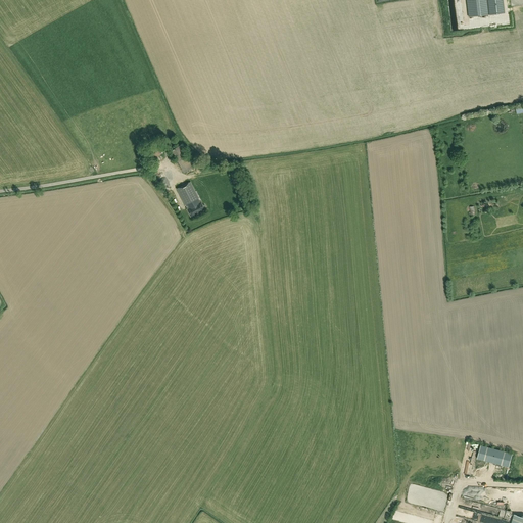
[(466,0),(469,17),(490,15),(487,0),(466,0)]
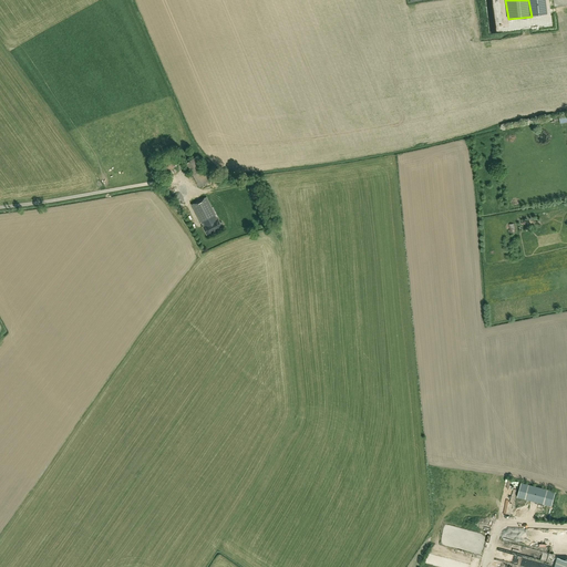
[(192,157),(183,162),(186,171),(191,169),(197,185),(209,179),(207,173),(199,176),(192,157)]
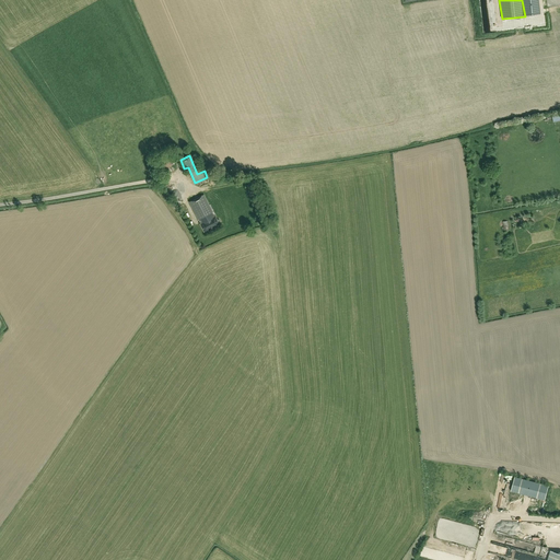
[(214,217),(203,195),(189,201),(201,223),(200,224),(205,232),(220,224),(219,223),(220,223),(220,222),(219,220),(219,219),(217,220),(216,216),(214,217)]
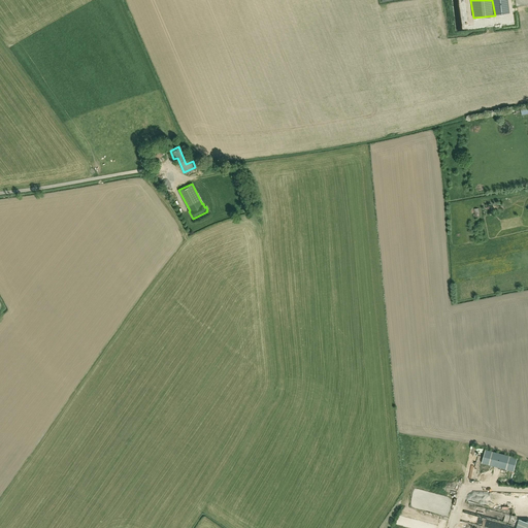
[(482,463),(514,471),(518,458),(485,450),(482,463)]
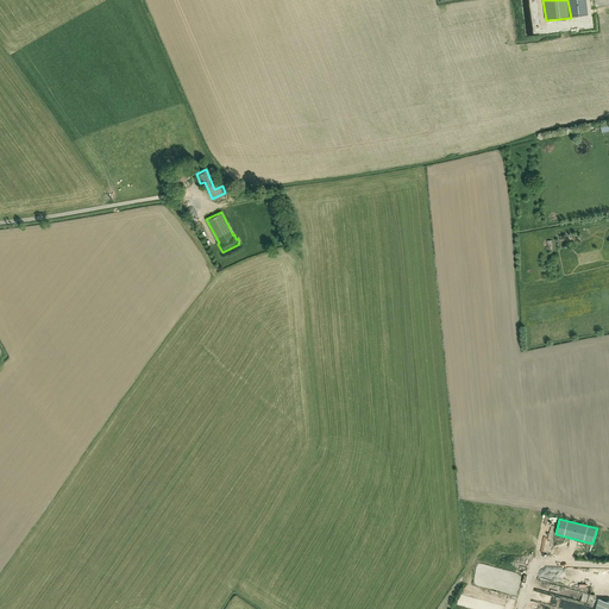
[(592,579),(592,566),(585,566),(585,569),(578,570),(578,577),(581,577),(581,579),(592,579)]
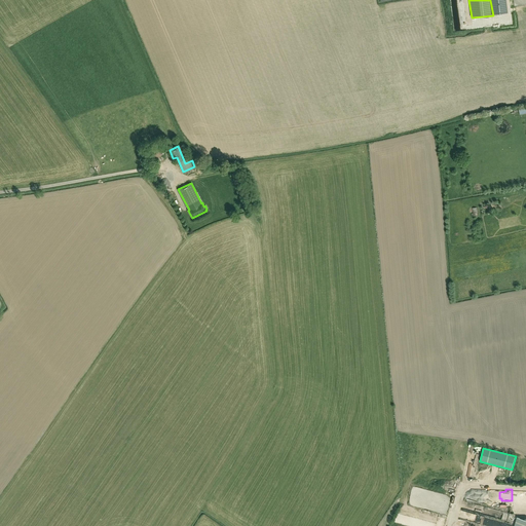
[(494,517),(502,518),(503,510),(499,510),(499,512),(495,512),(494,517)]
